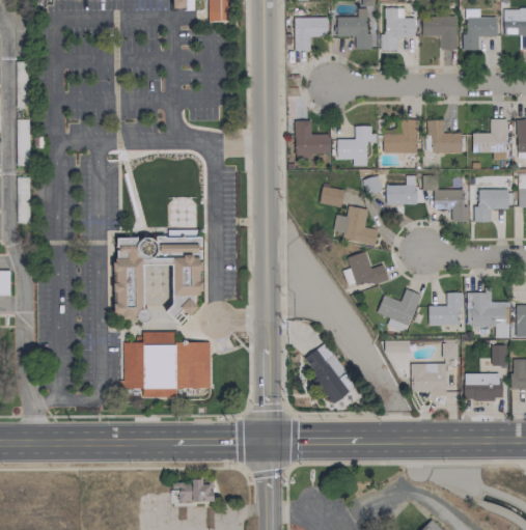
[(174,0),(174,8),(187,7),(187,0),(174,0)]
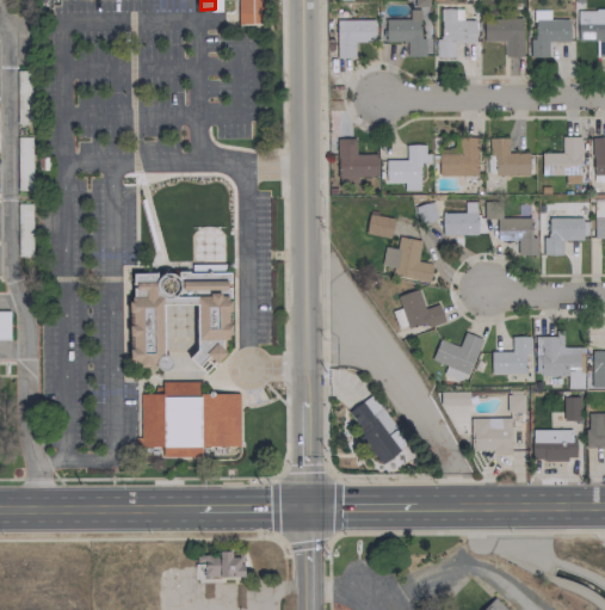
[(266,25),(265,0),(241,0),(242,25),(266,25)]
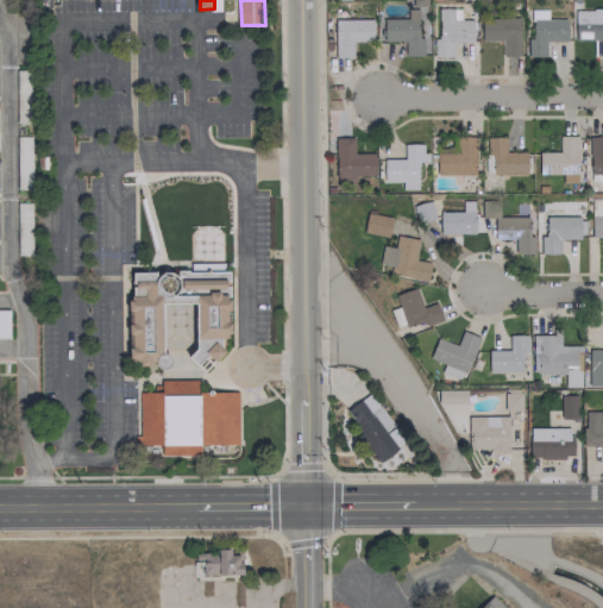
[(388,42),(408,42),(408,56),(427,56),(427,39),(422,39),(421,10),(412,10),(412,19),(387,20),(388,42)]
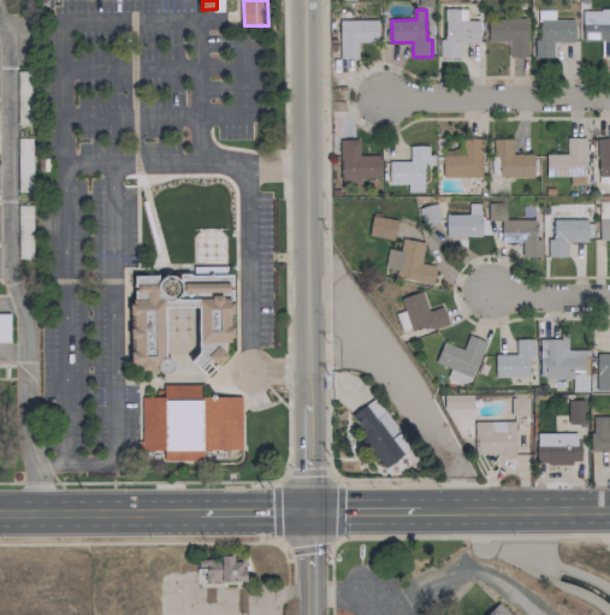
[(483,43),(483,21),(469,21),(469,10),(448,10),(448,41),(443,40),(443,58),(462,59),(462,43),(483,43)]
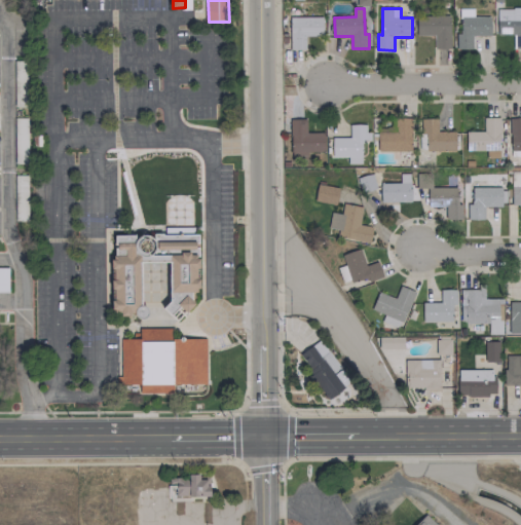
[(476,49),(476,36),(493,36),(493,16),(477,17),(477,8),(460,9),(461,49),(476,49)]
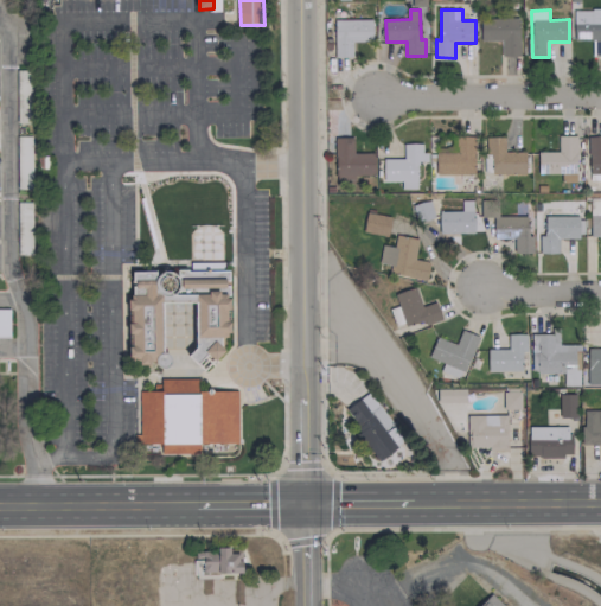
[(600,10),(576,11),(577,40),(595,40),(595,56),(600,56),(600,10)]
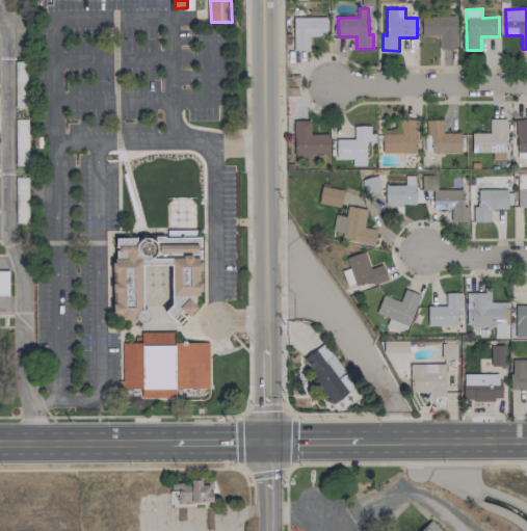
[(458,50),(457,16),(424,17),(424,36),(442,36),(442,50),(458,50)]
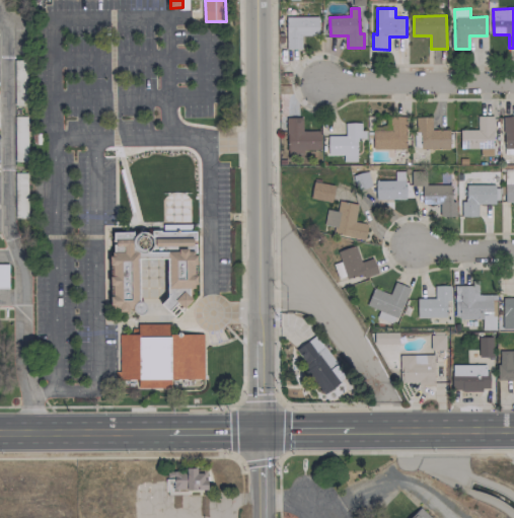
[(320,35),(320,17),(288,17),(289,50),(304,49),(303,35),(320,35)]
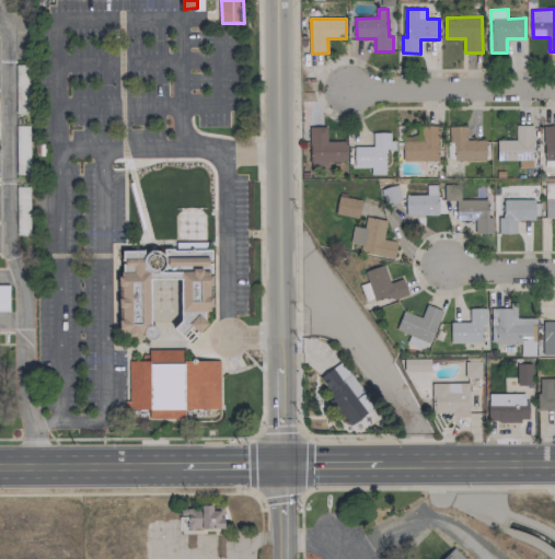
[(440,162),(441,127),(424,126),(424,141),(405,141),(405,161),(440,162)]
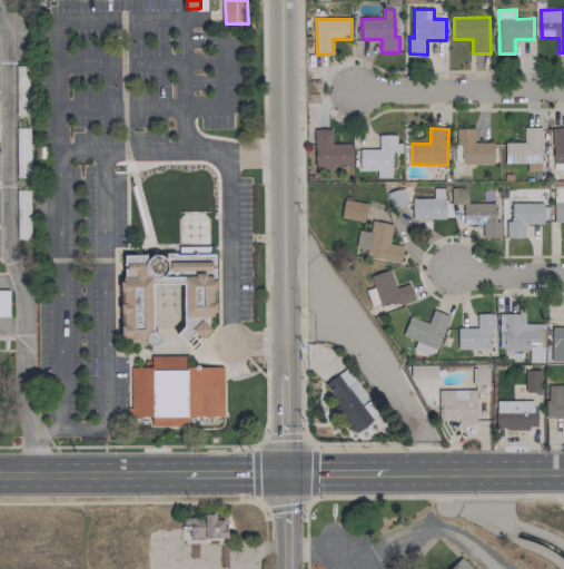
[(544,172),(544,128),(526,128),(526,143),(507,144),(507,164),(528,163),(528,172),(544,172)]
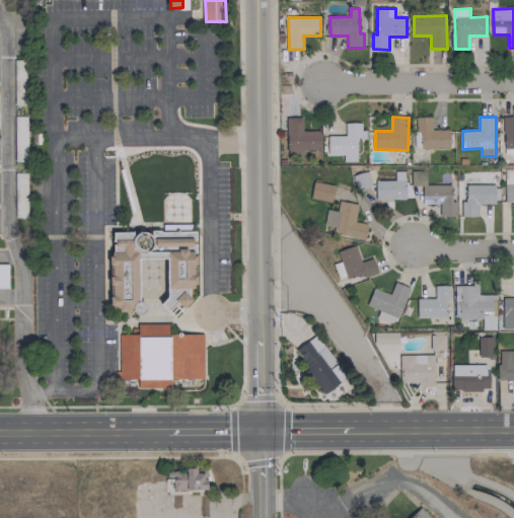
[(513,117),(505,117),(506,149),(513,148),(513,117)]
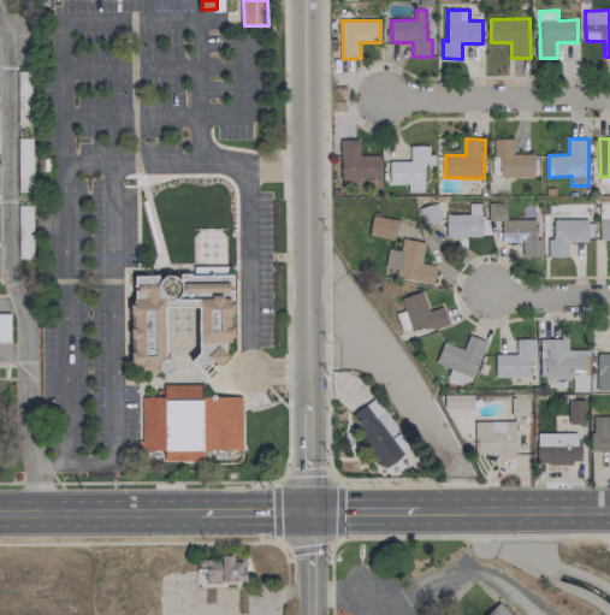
[(383,178),(383,155),(362,157),(361,140),(343,140),(344,185),(362,185),(362,178),(383,178)]
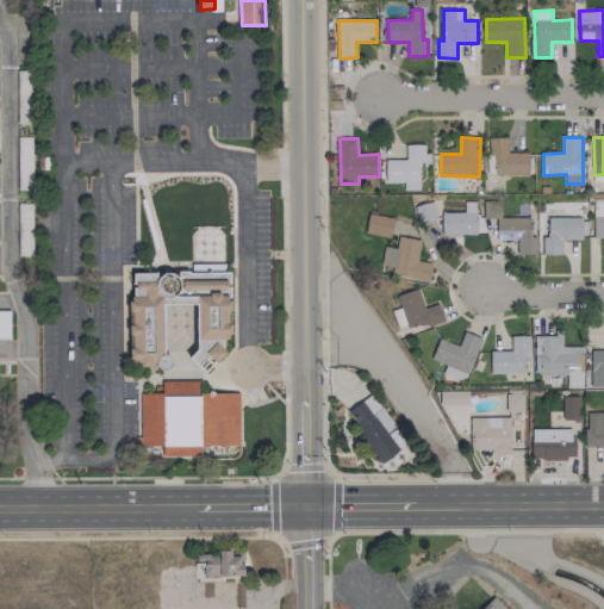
[(530,153),(510,153),(510,138),(494,138),(494,175),(531,175),(530,153)]
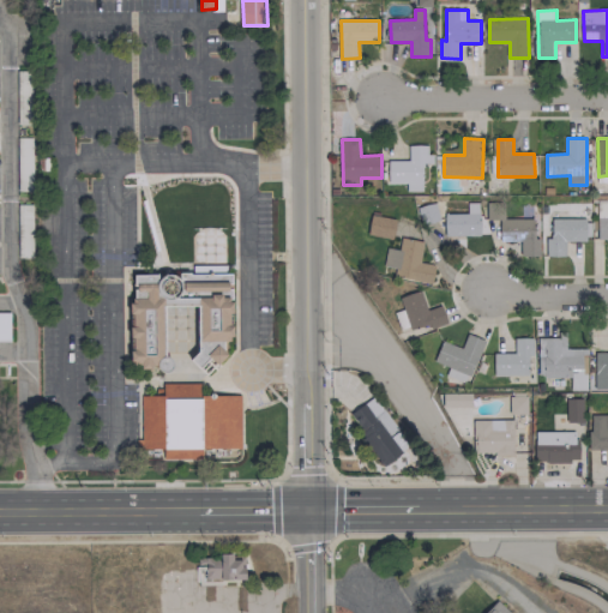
[(425,192),(426,163),(433,163),(433,146),(411,145),(411,161),(391,161),(390,185),(409,185),(409,192),(425,192)]
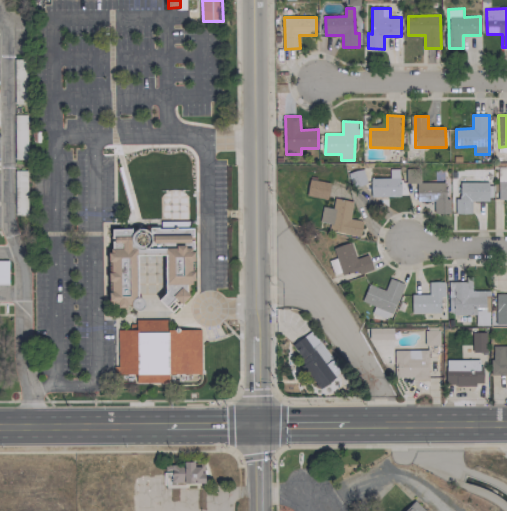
[(402,196),(402,169),(392,170),(392,178),(373,179),(373,197),(402,196)]
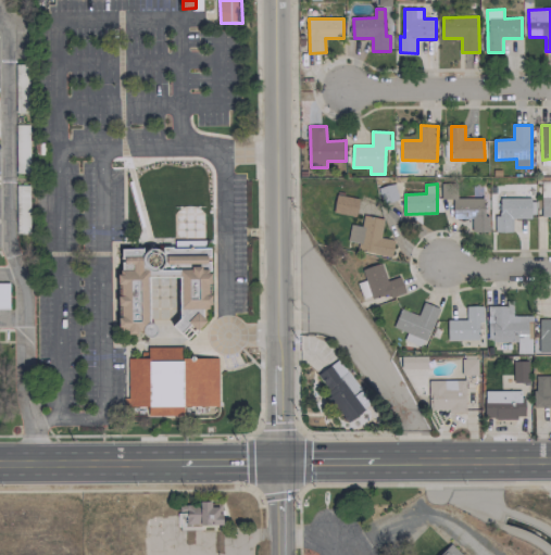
[(455,218),(474,218),(474,232),(491,231),(491,215),(487,215),(487,198),(456,199),(456,187),(445,187),(445,198),(455,198),(455,218)]
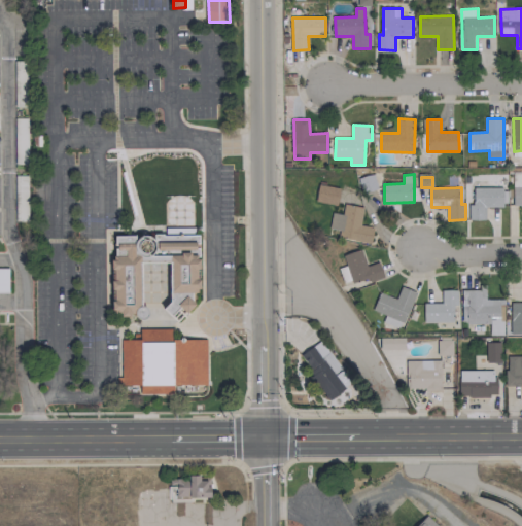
[(318,202),(339,206),(342,188),(321,184),(318,202)]
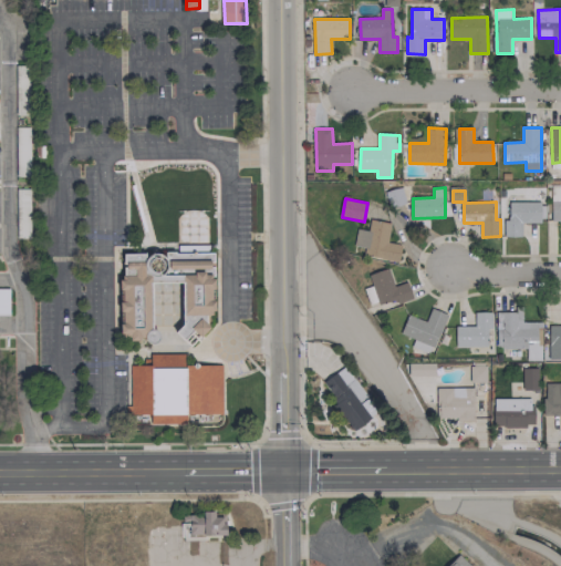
[(542,223),(542,203),(511,202),(511,220),(506,220),(506,237),(525,237),(525,223),(542,223)]
